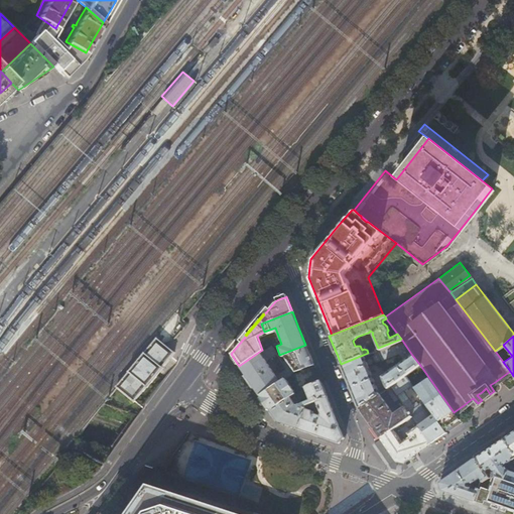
[(115,385),(133,399),(145,384),(145,385),(161,366),(160,365),(172,352),(155,337),(115,385)]
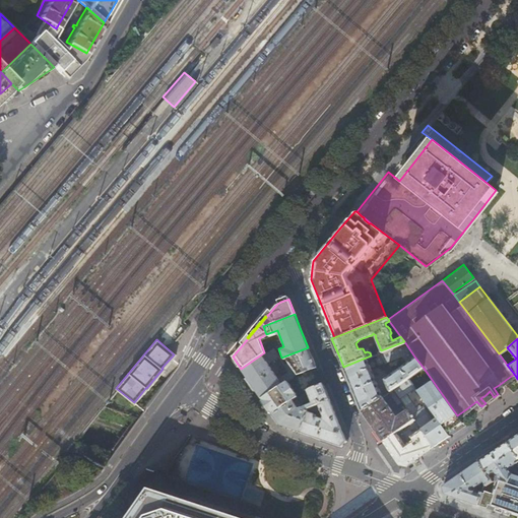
[(282,363),(279,359),(272,347),(264,352),(241,369),(257,392),(260,396),(286,379),(292,376),(287,371),(277,378),(274,374),(277,373),(274,369),(272,370),(266,362),(267,361),(271,367),(274,365),(276,367),(282,363)]
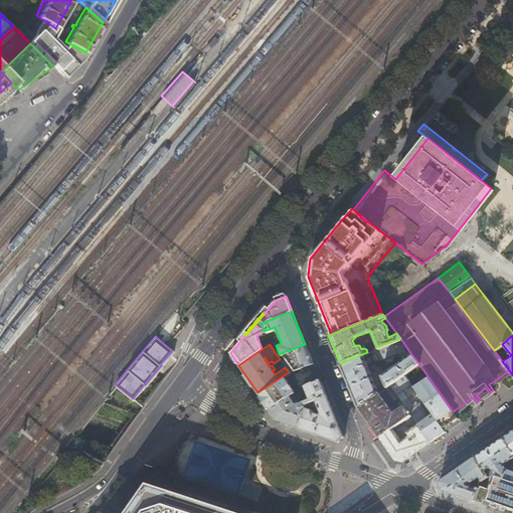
[(306,346),(305,344),(279,354),(277,355),(280,359),(285,367),(289,372),(313,362),(306,346)]
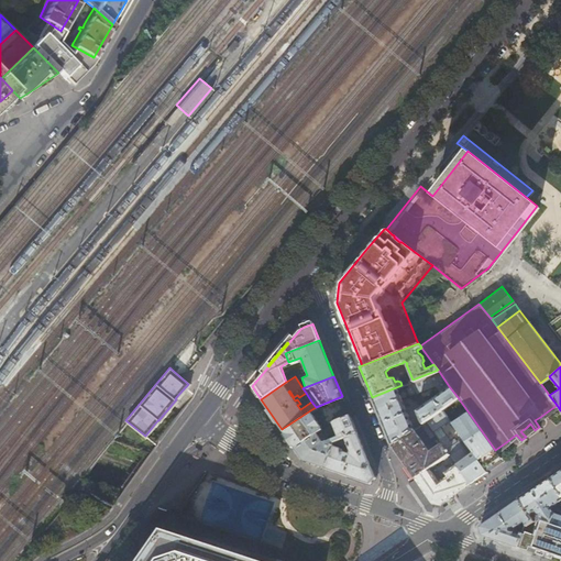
[(550,387),(545,380),(540,383),(547,392),(550,389),(550,387)]
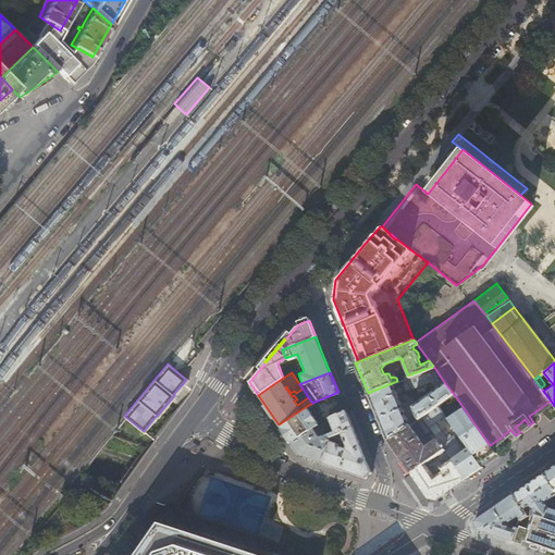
[(435,405),(453,393),(444,382),(411,405),(417,418),(419,416),(435,405)]
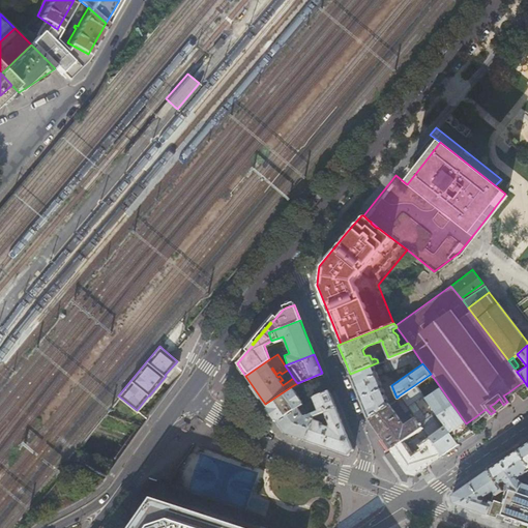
[(373,364),(350,374),(358,394),(368,417),(387,404),(373,364)]
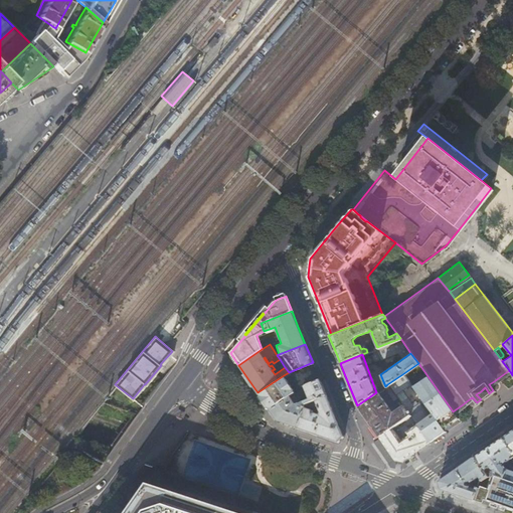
[(453,411),(418,363),(402,374),(442,428),(449,422),(456,416),(453,411)]
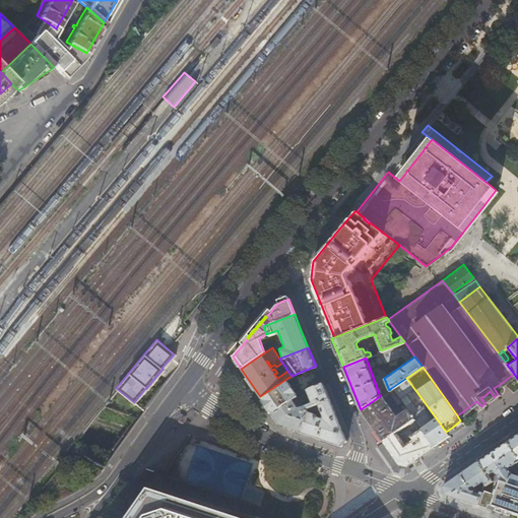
[(406,378),(391,388),(400,401),(406,409),(413,419),(416,424),(419,428),(432,445),(446,436),(448,435),(446,432),(406,378)]
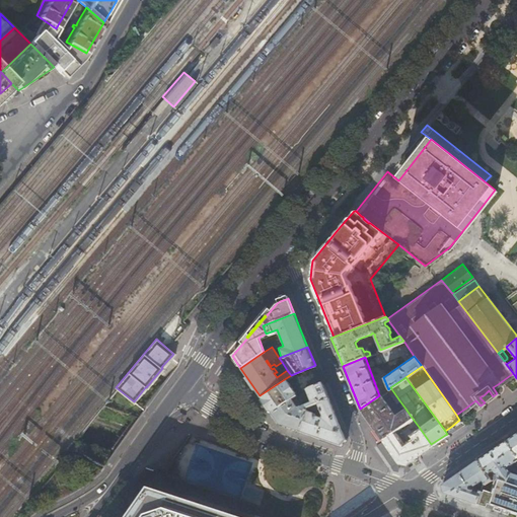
[(286,378),(260,395),(271,413),(296,395),(295,392),(288,380),(287,381),(286,378)]
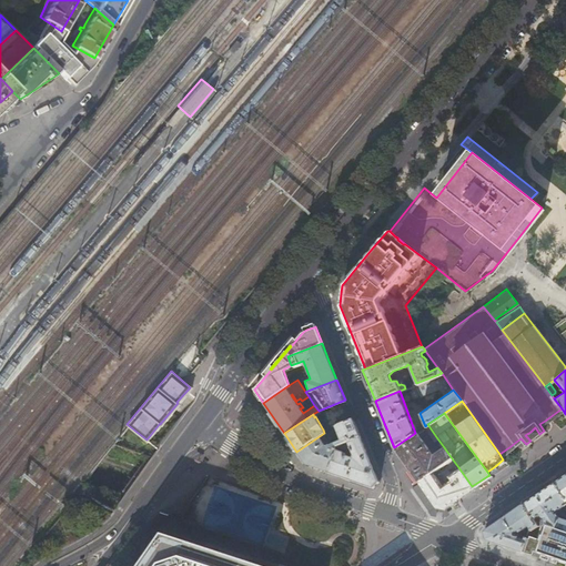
[(342,442),(359,435),(352,417),(339,423),(335,425),(342,442)]
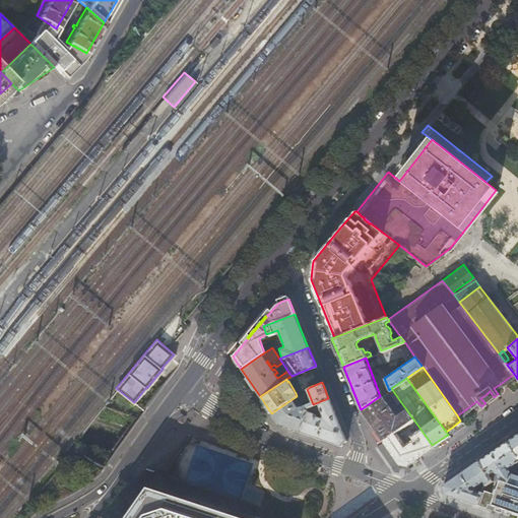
[(391,388),(389,390),(387,391),(396,403),(400,401),(391,388)]
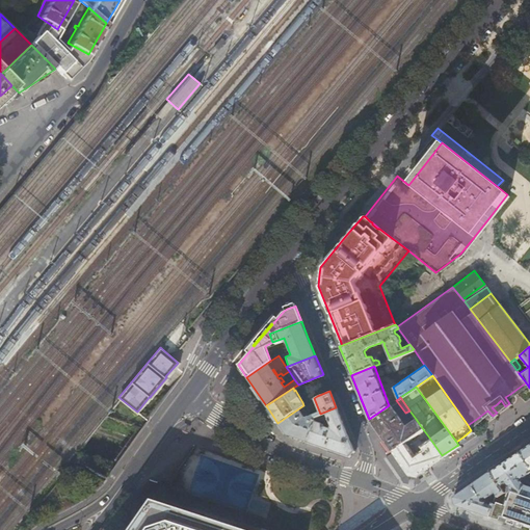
[(305,441),(313,416),(311,415),(311,413),(309,412),(307,409),(314,405),(311,400),(303,405),(277,423),(285,433),(305,441)]
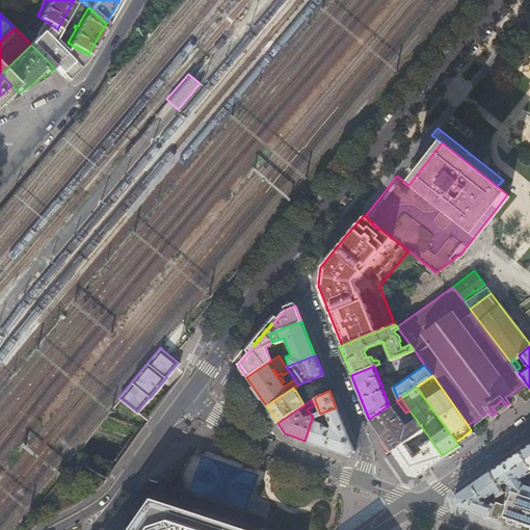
[(389,405),(369,419),(372,424),(380,436),(391,450),(403,442),(416,434),(423,429),(416,419),(405,427),(390,405),(389,405)]
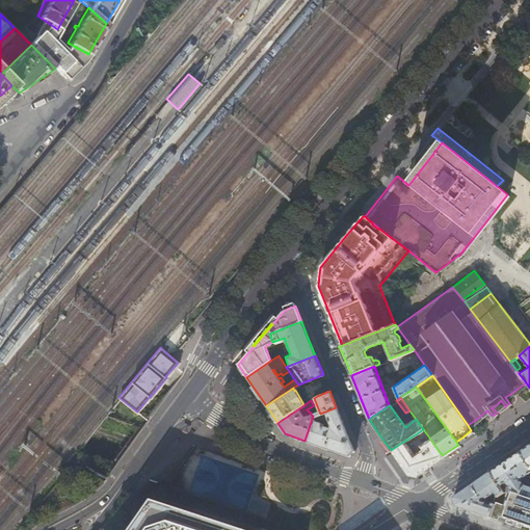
[(353,450),(336,407),(320,414),(313,416),(305,441),(348,455),(353,450)]
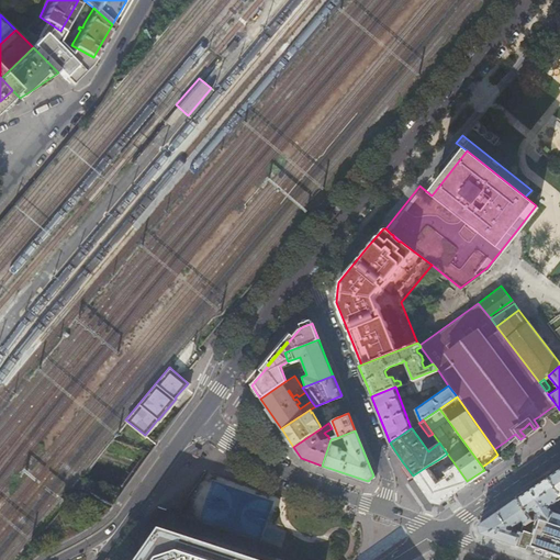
[(426,467),(413,476),(429,501),(438,502),(454,491),(467,481),(454,462),(443,471),(445,474),(439,478),(435,472),(434,473),(432,471),(429,472),(426,467)]
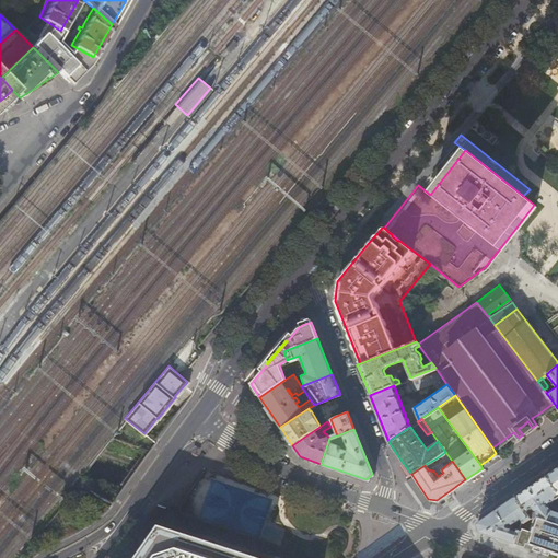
[(557,465),(553,469),(545,475),(557,493),(557,465)]
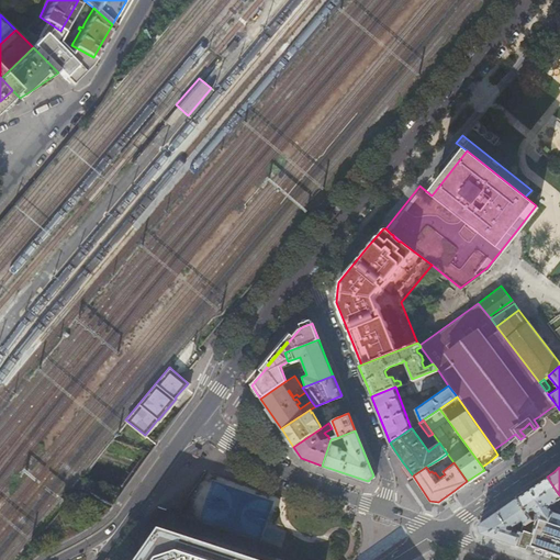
[(559,495),(547,477),(532,488),(516,497),(530,519),(539,518),(559,525),(559,495)]
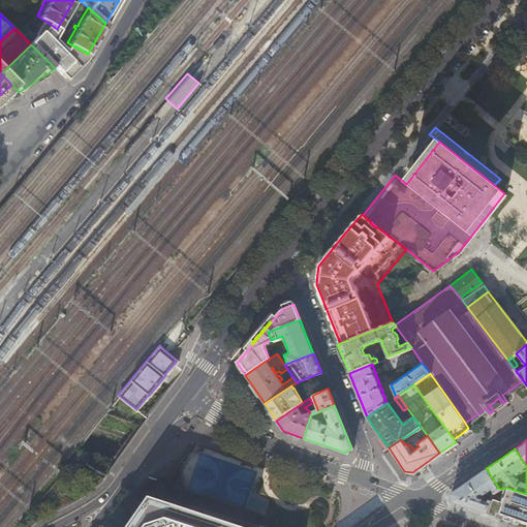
[(499,489),(486,468),(461,486),(450,493),(452,501),(486,513),(487,508),(490,501),(485,499),(485,497),(481,496),(491,490),(493,493),(499,489)]
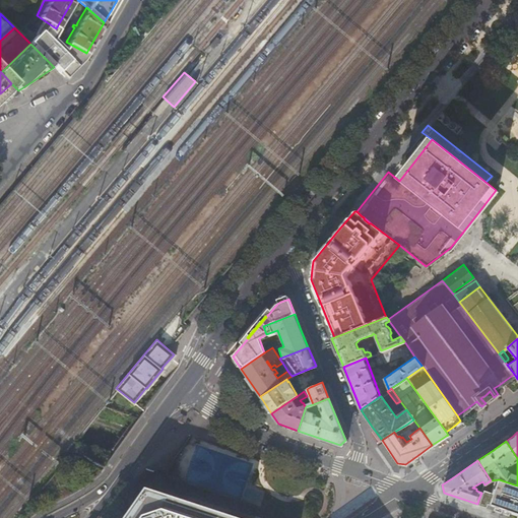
[(517,486),(499,479),(494,495),(481,491),(481,493),(478,500),(503,508),(504,505),(517,509),(517,486)]
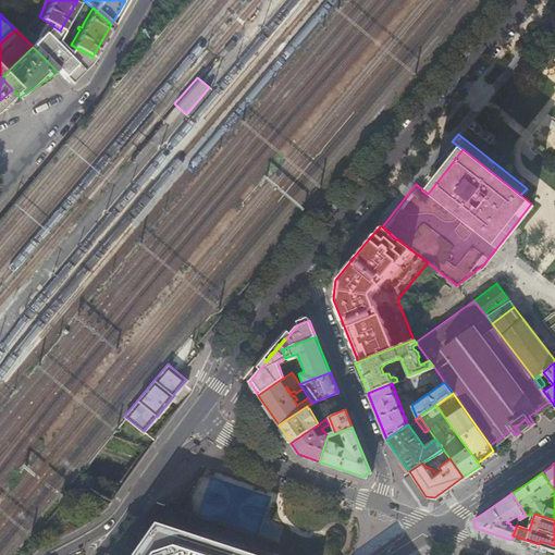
[(259,554),(160,522),(137,554),(259,554)]
